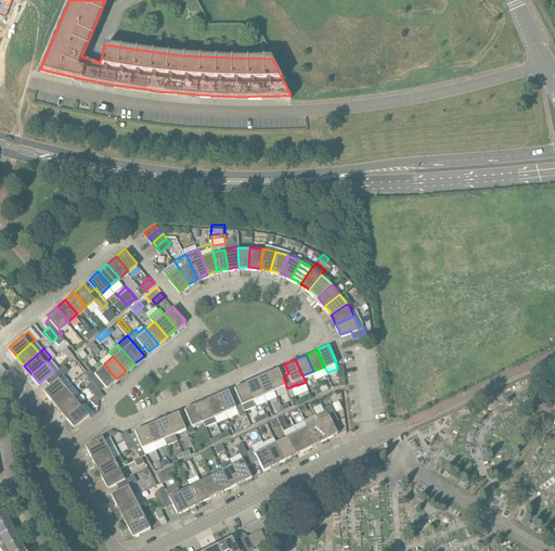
[(51,398),(66,385),(59,376),(68,368),(64,362),(53,370),(54,371),(47,376),(51,382),(43,388),(51,398)]
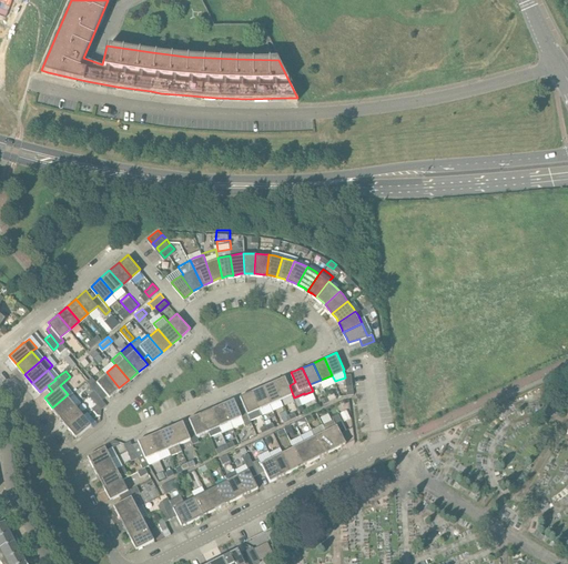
[(354,392),(353,384),(351,371),(344,372),(345,378),(346,385),(347,393),(348,392),(354,392)]
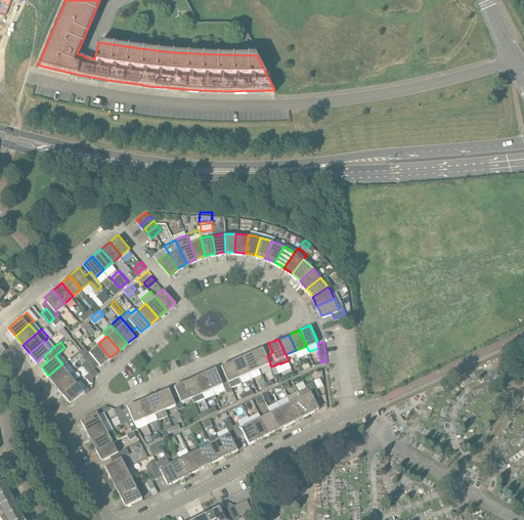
[(94,366),(99,362),(101,364),(110,357),(98,343),(89,350),(87,348),(83,352),(87,357),(93,364),(94,366)]
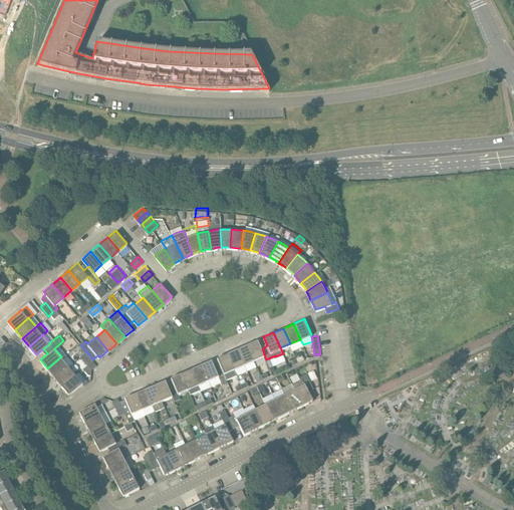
[(254,359),(264,354),(262,348),(258,338),(248,343),(254,359)]
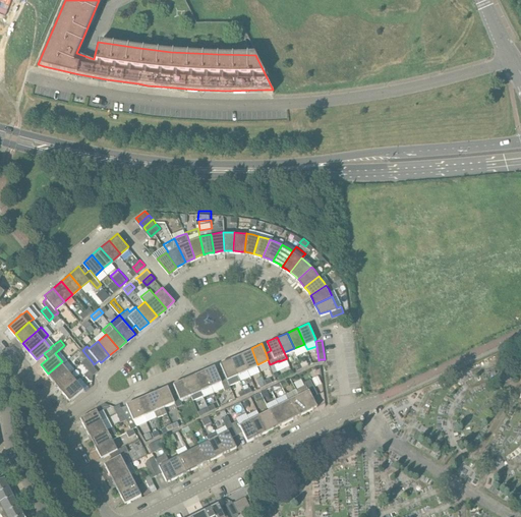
[(247,368),(257,364),(251,348),(240,352),(247,368)]
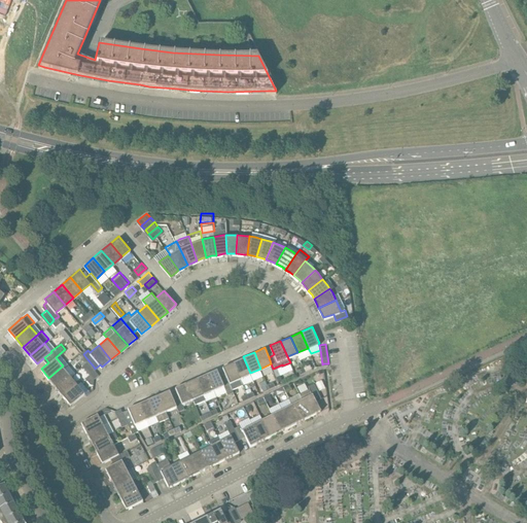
[(240,377),(250,373),(243,356),(233,361),(240,377)]
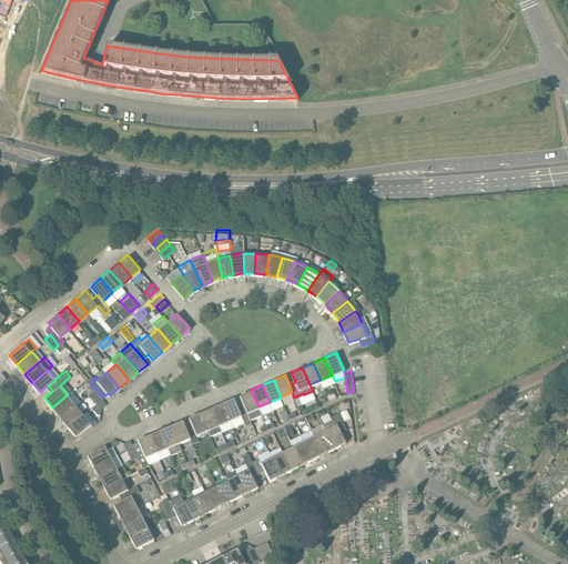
[(95,400),(101,395),(94,388),(89,392),(95,400)]
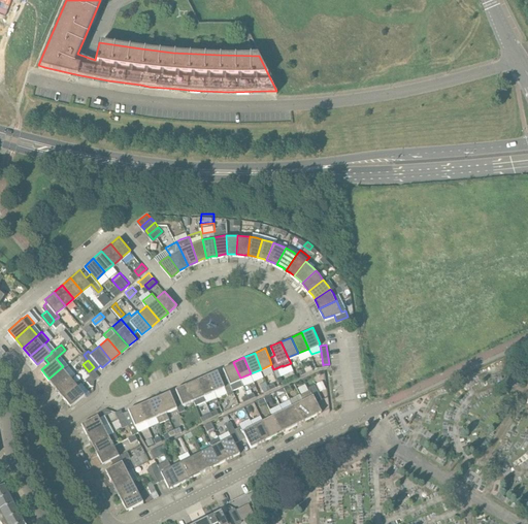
[(230,383),(240,378),(233,362),(223,366),(227,375),(230,383)]
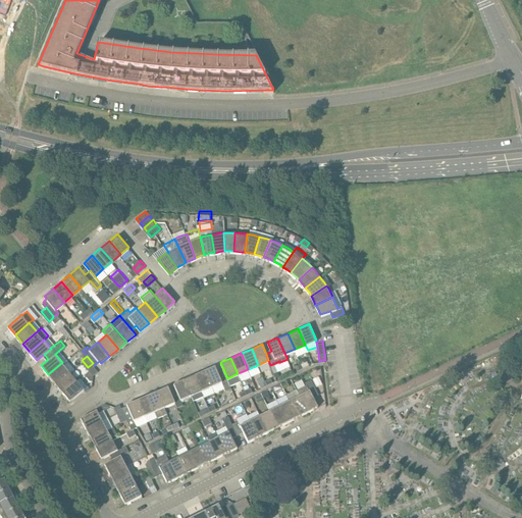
[(48,374),(55,382),(69,370),(62,362),(48,374)]
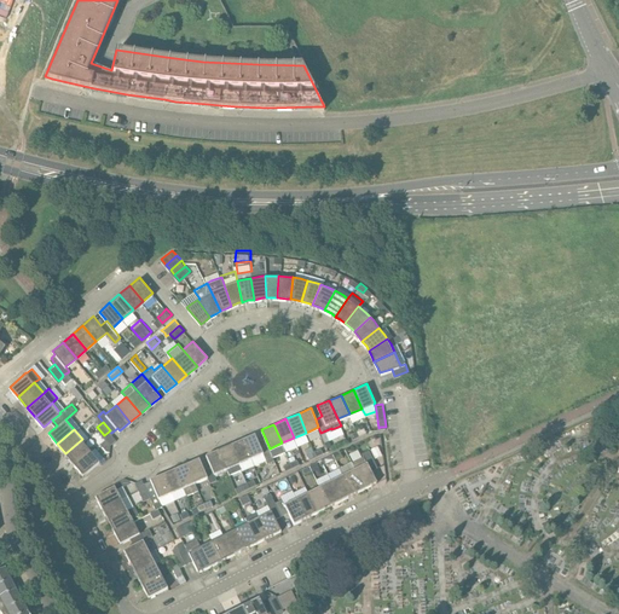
[(275,458),(270,449),(266,440),(260,442),(255,432),(242,438),(250,457),(262,451),(267,461),(275,458)]
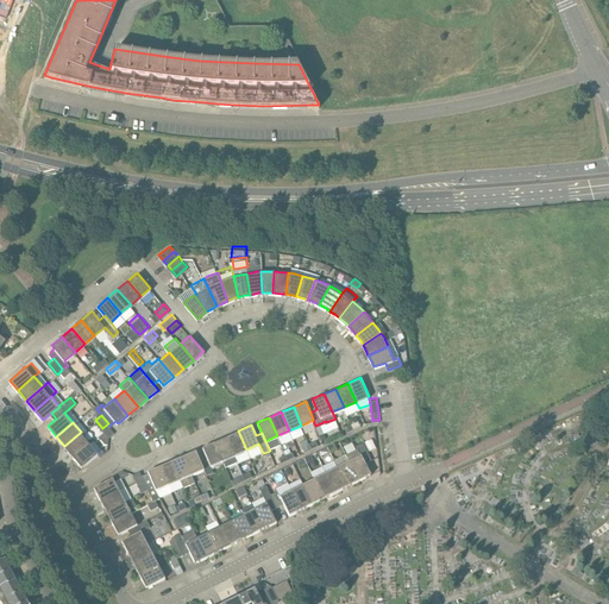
[(108,435),(104,431),(99,434),(105,441),(108,442),(108,435)]
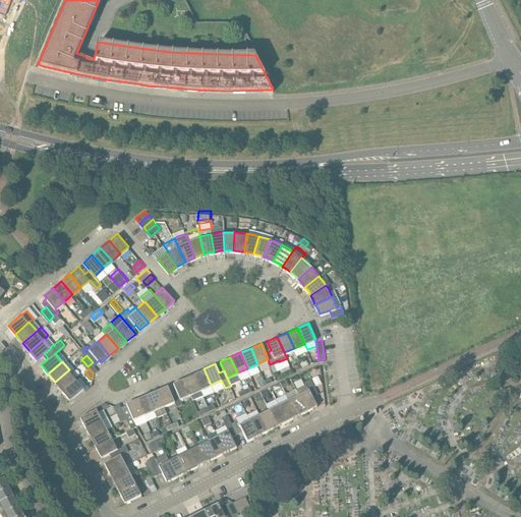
[(200,389),(211,385),(204,368),(193,372),(200,389)]
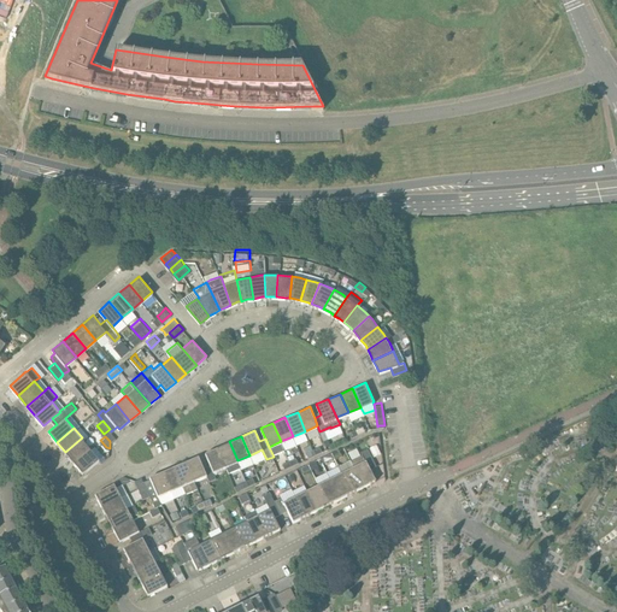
[(65,452),(74,462),(90,448),(82,437),(65,452)]
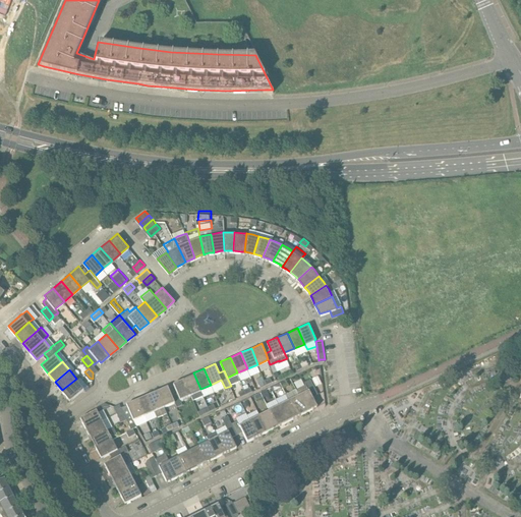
[(190,393),(200,389),(193,372),(183,378),(190,393)]
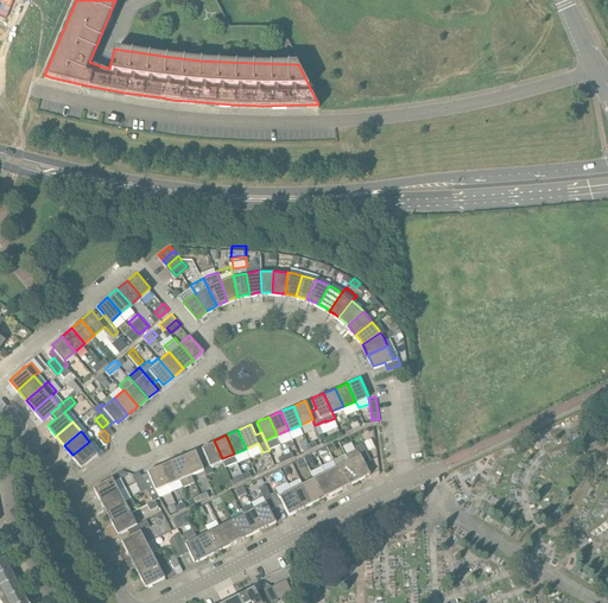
[(369,437),(362,439),(367,449),(373,445),(369,437)]
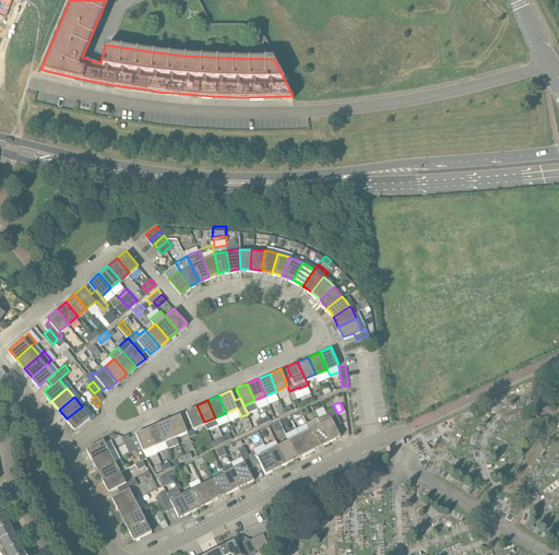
[(320,422),(329,439),(341,434),(340,433),(335,423),(341,421),(333,404),(326,408),(328,411),(318,416),(320,422)]
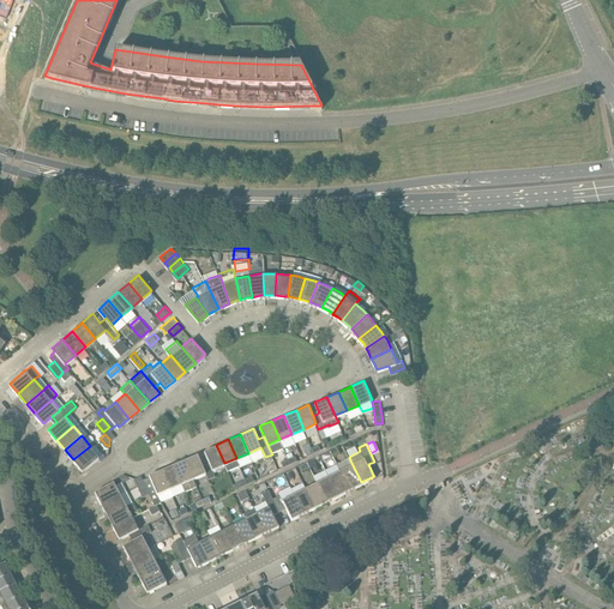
[(209,477),(214,475),(215,474),(212,469),(224,463),(216,445),(204,450),(209,460),(203,464),(205,471),(208,477),(209,477)]
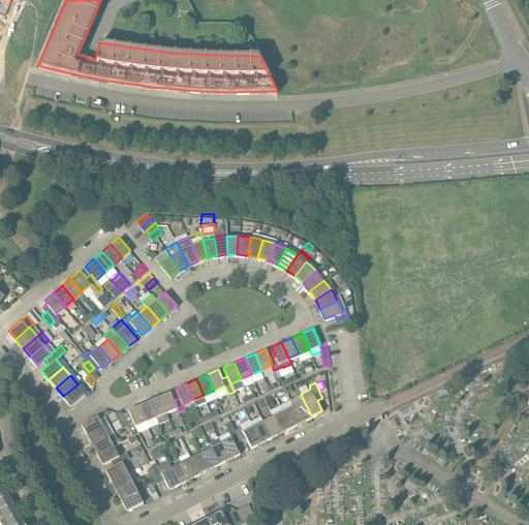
[(63,396),(70,405),(85,393),(78,384),(63,396)]
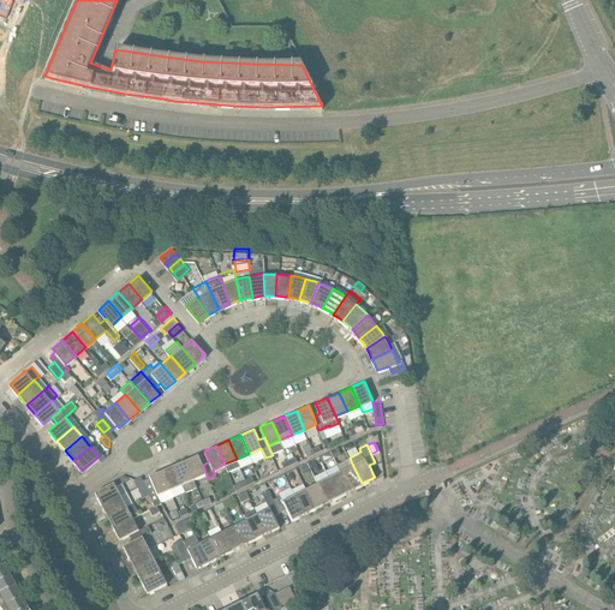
[(193,478),(206,472),(203,465),(198,453),(186,459),(193,478)]
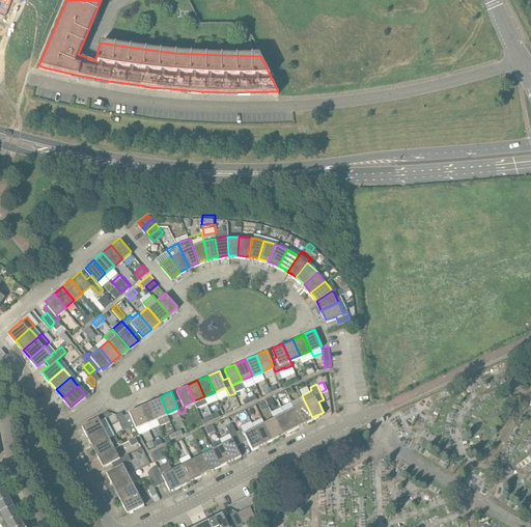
[(166,413),(167,413),(161,396),(149,400),(157,417),(160,422),(168,418),(166,413)]
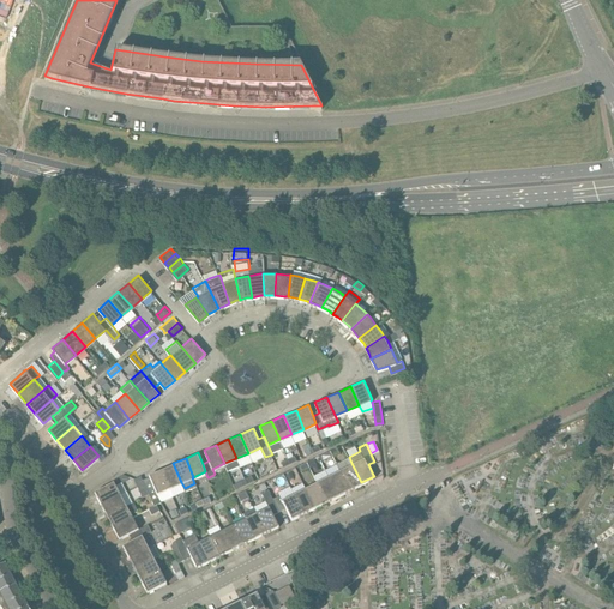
[(169,487),(181,482),(173,463),(161,469),(169,487)]
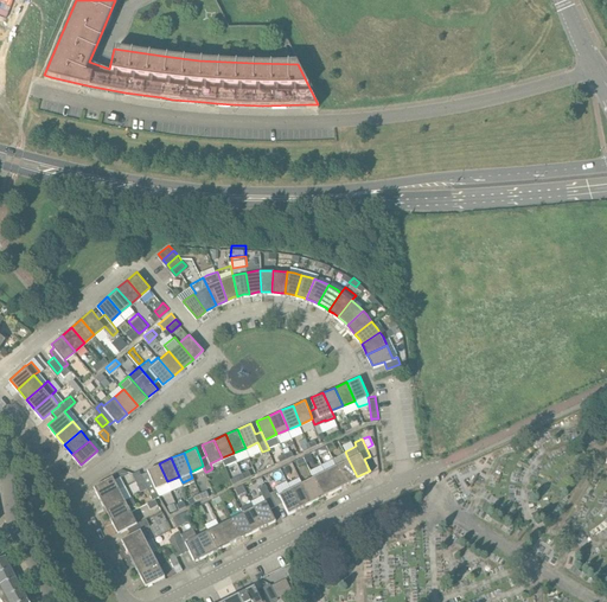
[(346,482),(357,476),(347,458),(337,463),(346,482)]
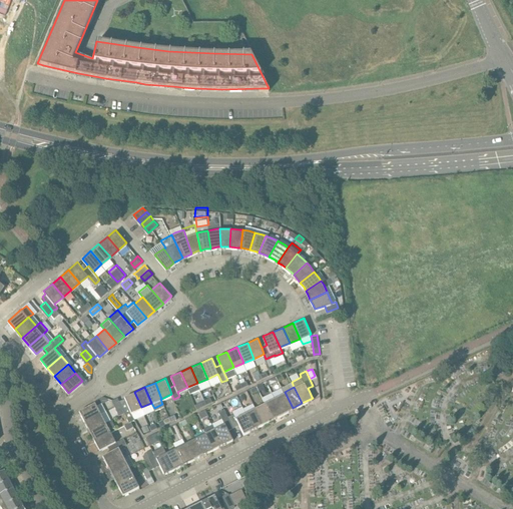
[(131,412),(141,407),(134,392),(124,397),(119,399),(123,411),(126,417),(132,415),(131,412)]
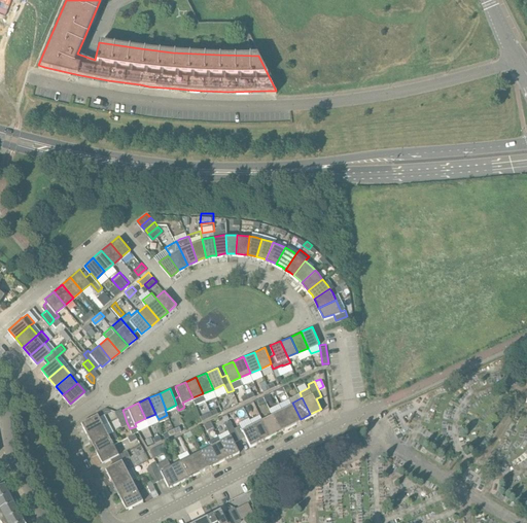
[(290,424),(301,419),(292,403),(282,408),(290,424)]
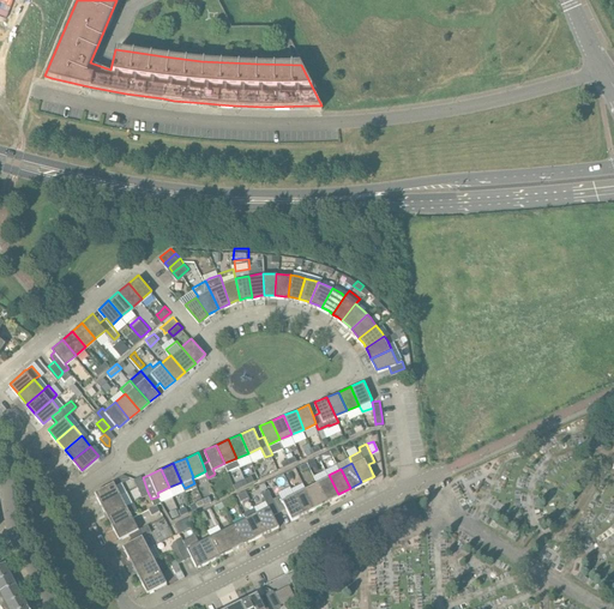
[(121,480),(128,476),(130,475),(124,472),(113,478),(114,481),(114,480),(115,483),(121,480)]
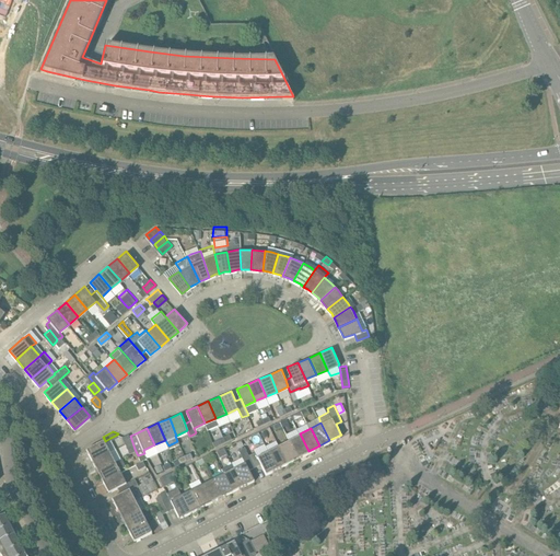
[(135,449),(130,436),(128,432),(123,435),(129,451),(135,449)]
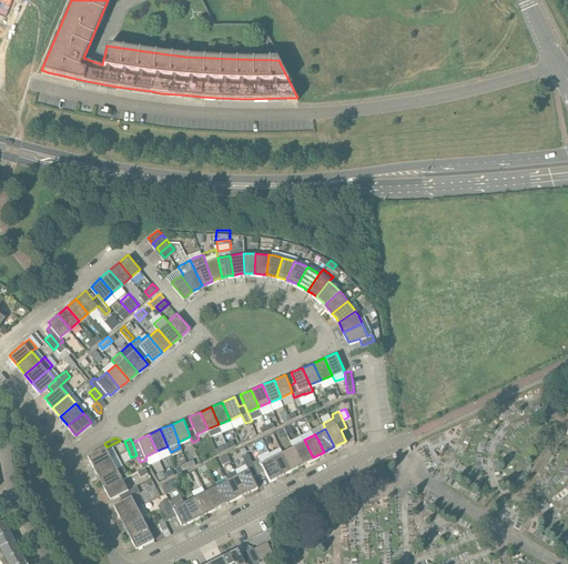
[(302,463),(313,457),(304,440),(293,445),(302,463)]
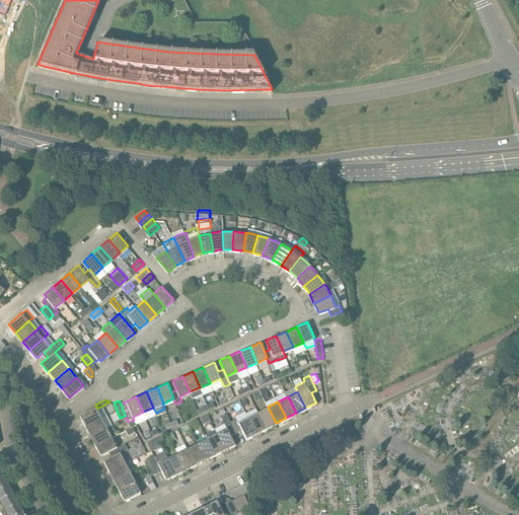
[(199,412),(203,410),(209,408),(207,402),(201,406),(197,408),(199,412)]
